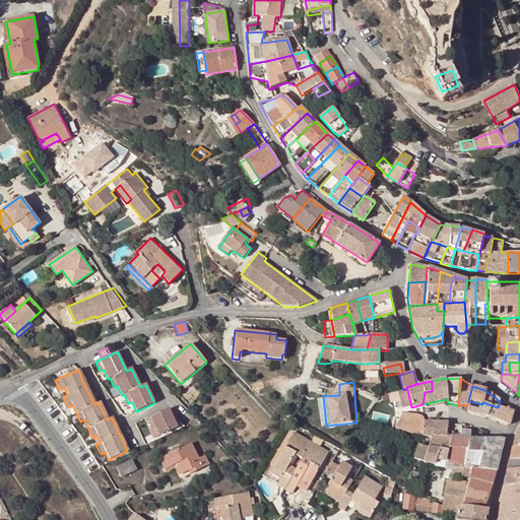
[(379,396),(381,401),(408,394),(407,389),(403,390),(381,394),(379,396)]
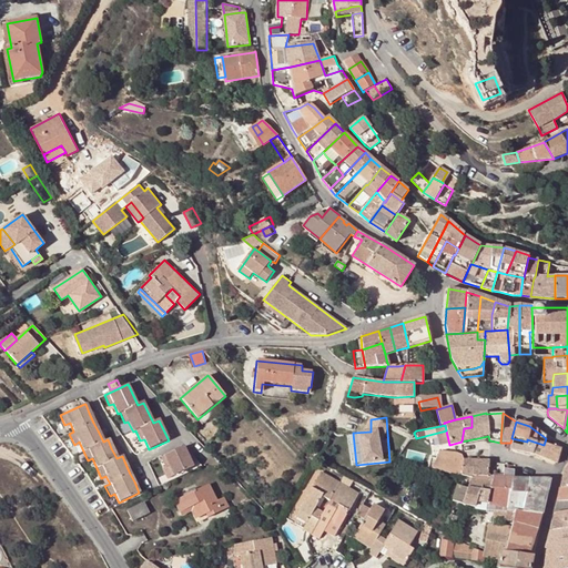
[(527,442),(511,438),(510,443),(509,449),(529,454),(555,464),(560,449),(559,448),(544,445),(527,439),(527,442)]
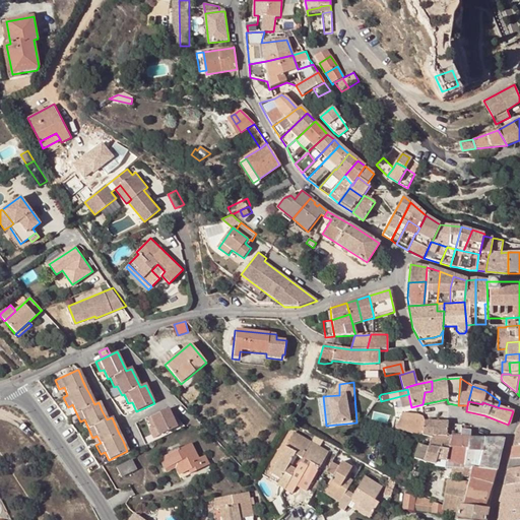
[(158,436),(177,429),(172,417),(169,409),(147,418),(151,429),(154,428),(158,436)]
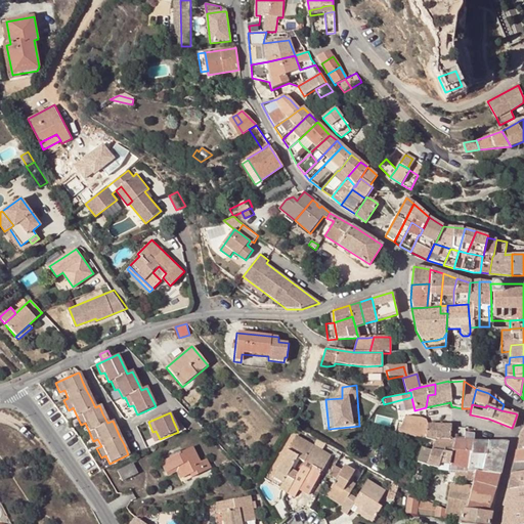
[(426,423),(425,420),(420,418),(405,417),(398,433),(406,435),(418,437),(425,439),(434,442),(449,439),(449,435),(450,426),(435,425),(427,425),(426,423)]
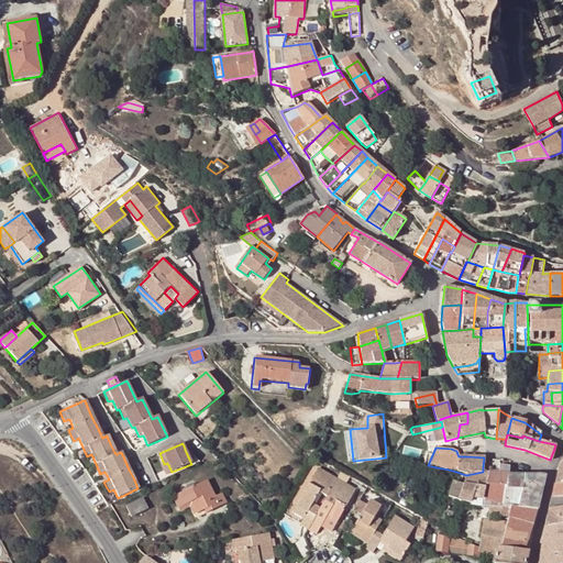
[(509,474),(508,474),(509,460),(500,460),(499,472),(490,472),(488,472),(481,506),(488,506),(501,507),(503,506),(509,474)]
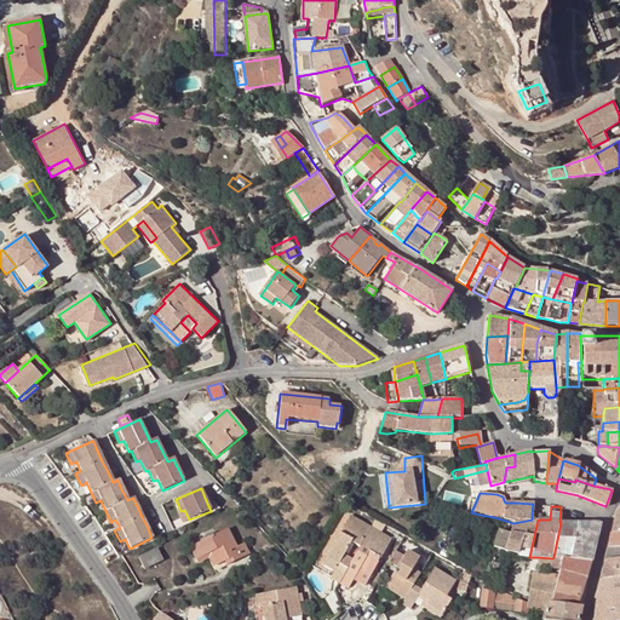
[(541,506),(541,516),(540,520),(550,520),(551,506),(541,506)]
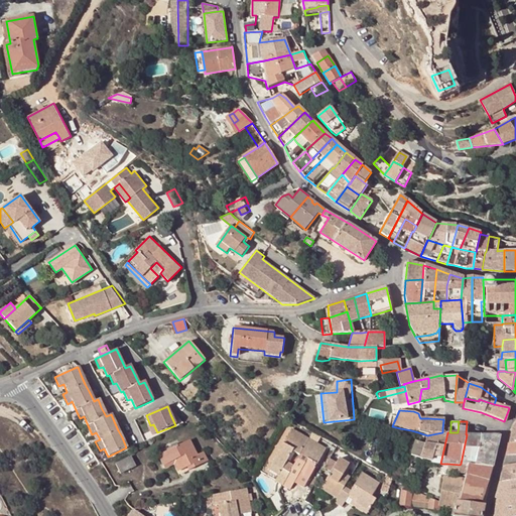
[(309,438),(292,428),(271,464),(281,470),(282,469),(289,473),(290,472),(292,467),(293,466),(287,462),(293,452),(299,455),(309,438)]
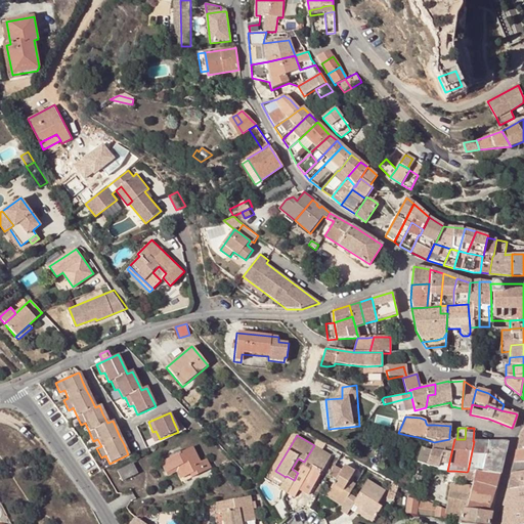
[(405,440),(416,443),(418,437),(406,435),(405,440)]
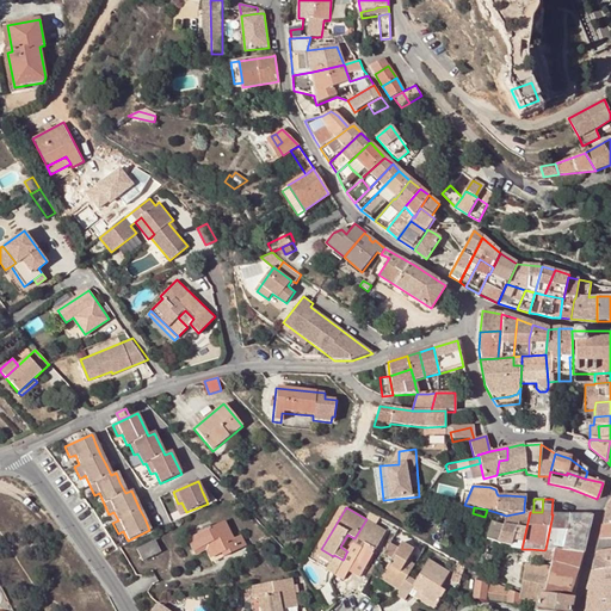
[(530,512),(524,512),(506,516),(503,526),(492,524),(486,539),(498,543),(497,544),(511,548),(510,548),(522,550),(522,549),(530,512)]
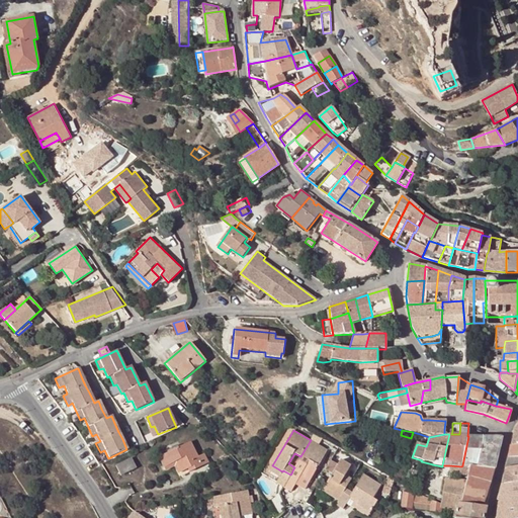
[(468,436),(462,465),(494,469),(501,437),(468,436)]
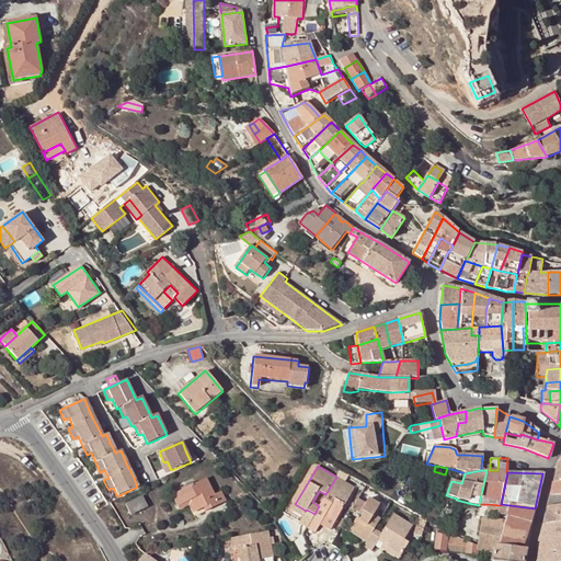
[(319,506),(318,507),(327,513),(329,514),(328,516),(335,522),(356,489),(336,477),(325,494),(319,506)]
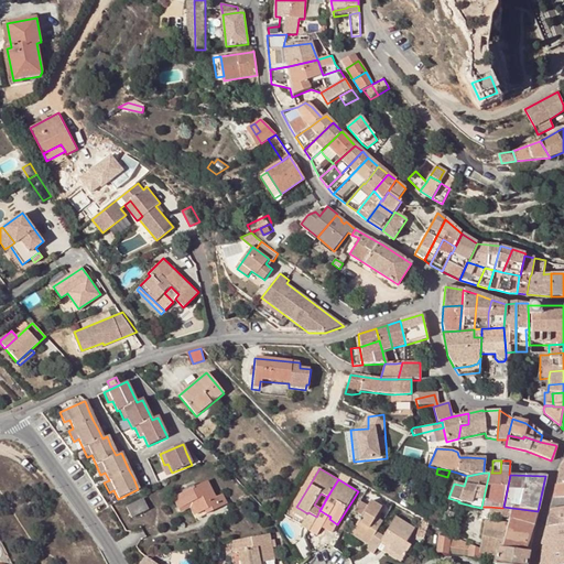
[(216,498),(208,481),(172,498),(179,510),(192,503),(197,514),(204,511),(208,509),(210,512),(227,505),(223,495),(216,498)]
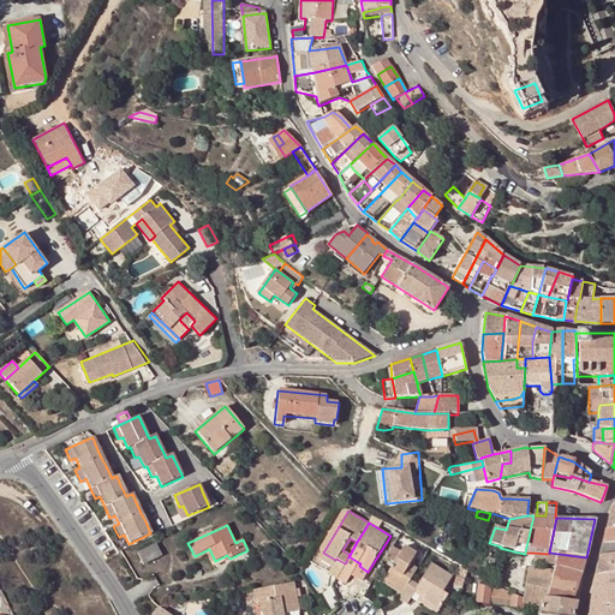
[(614,527),(607,529),(599,556),(614,554),(614,527)]
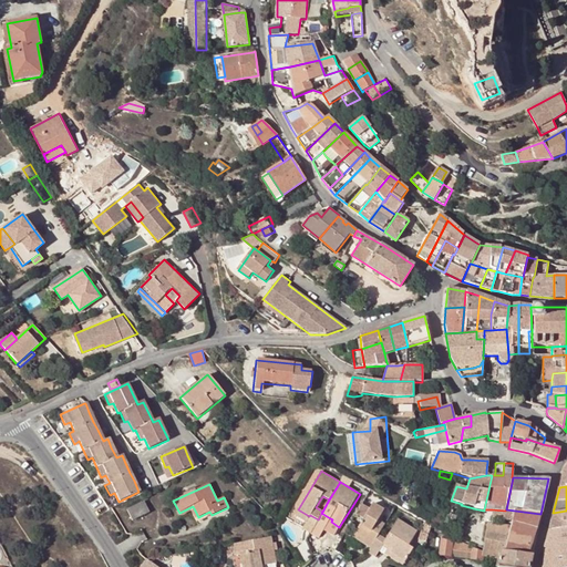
[(143,502),(126,511),(132,522),(150,513),(143,502)]
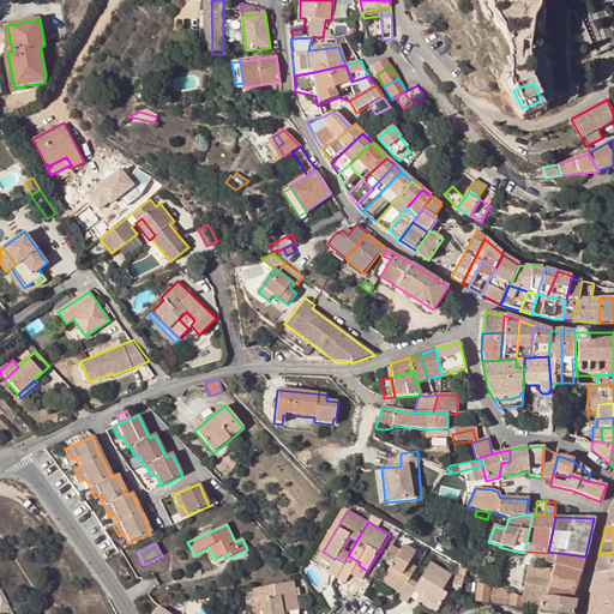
[(393,589),(402,594),(410,581),(417,569),(409,564),(415,553),(404,546),(401,551),(393,561),(384,577),(396,584),(393,589)]
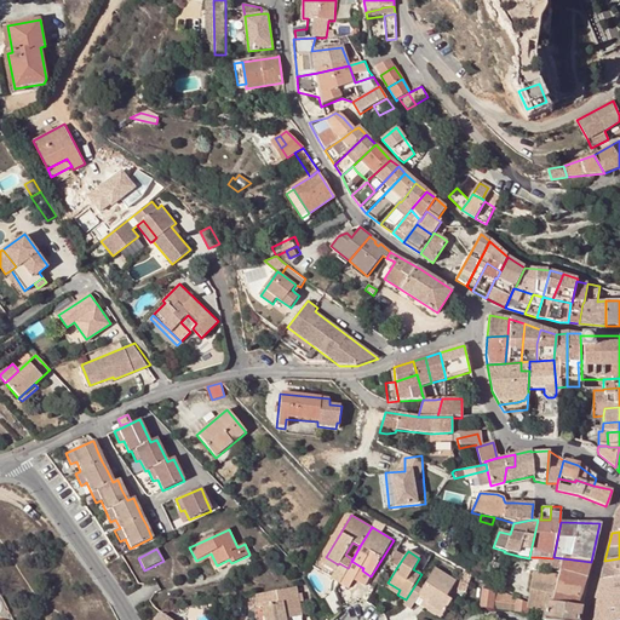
[(397,567),(405,556),(397,552),(390,563),(397,567)]
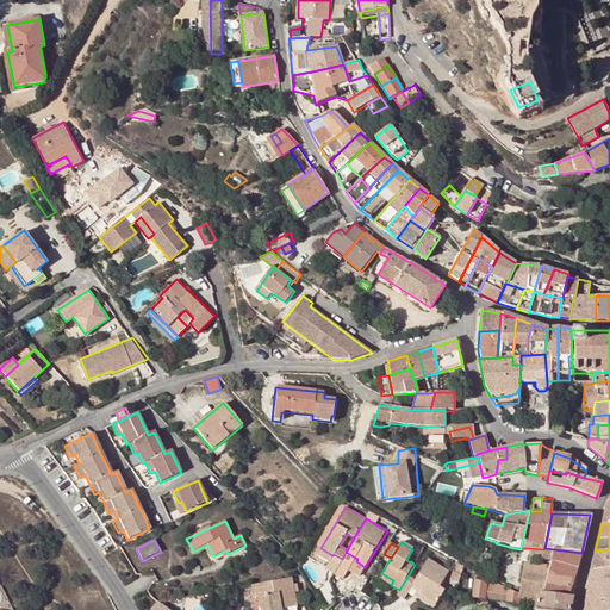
[(213,556),(207,545),(193,552),(194,555),(205,551),(209,559),(213,556)]
